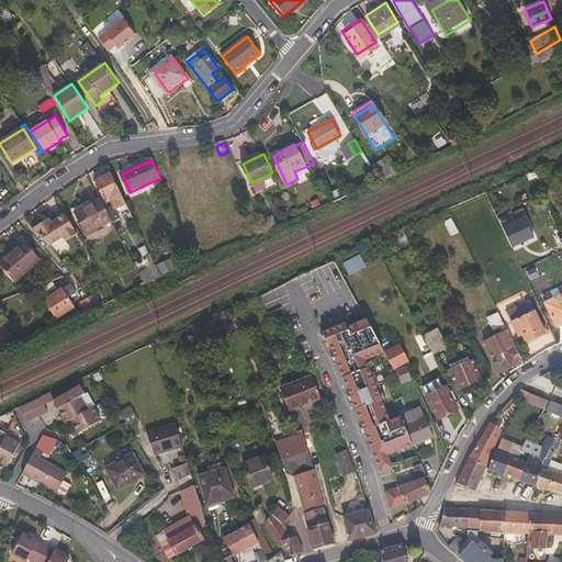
[(126,204),(112,175),(97,181),(105,199),(111,198),(116,210),(126,204)]
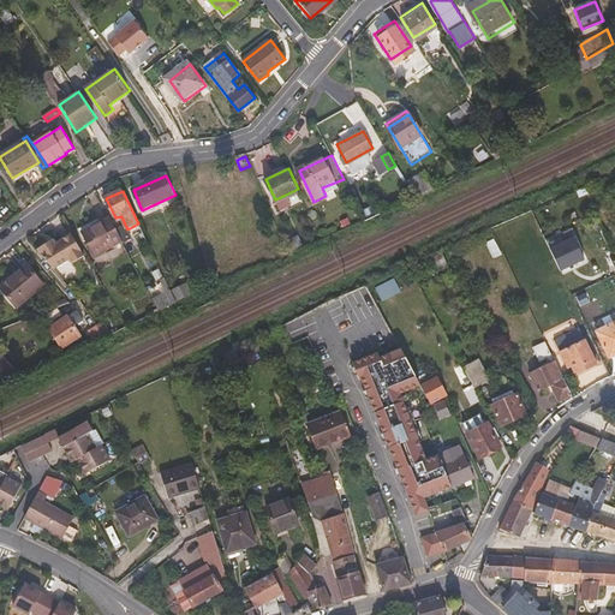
[(286,195),(275,199),(279,208),(288,203),(286,195)]
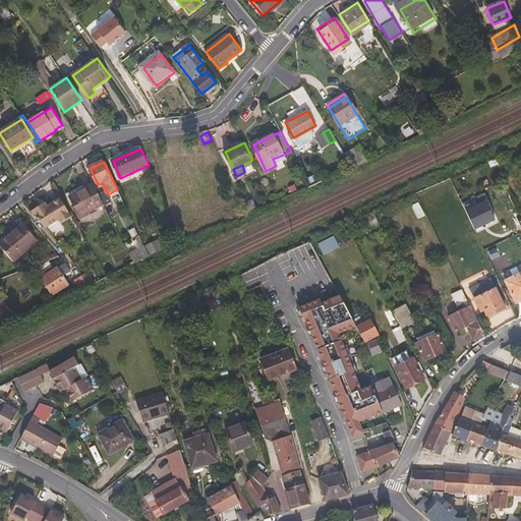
[(299,180),(303,189),(309,186),(304,177),(299,180)]
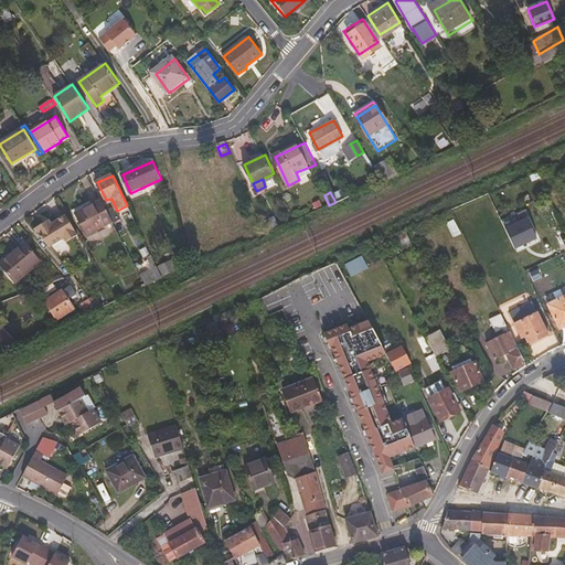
[(87,234),(112,221),(100,199),(76,213),(87,234)]
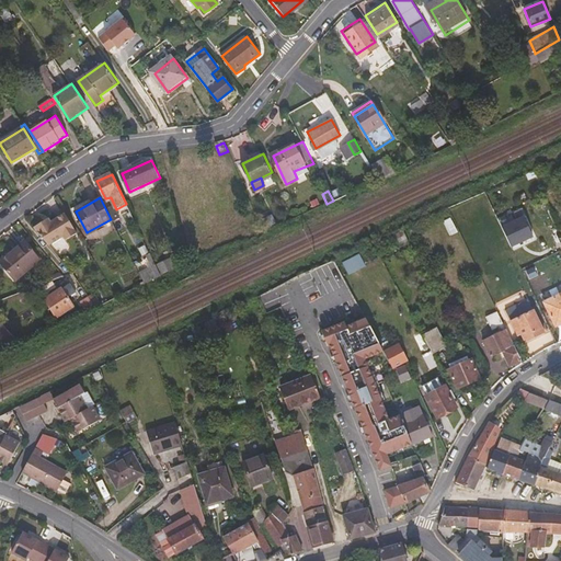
[(76,228),(64,210),(52,218),(49,216),(33,227),(47,244),(64,233),(65,236),(76,228)]
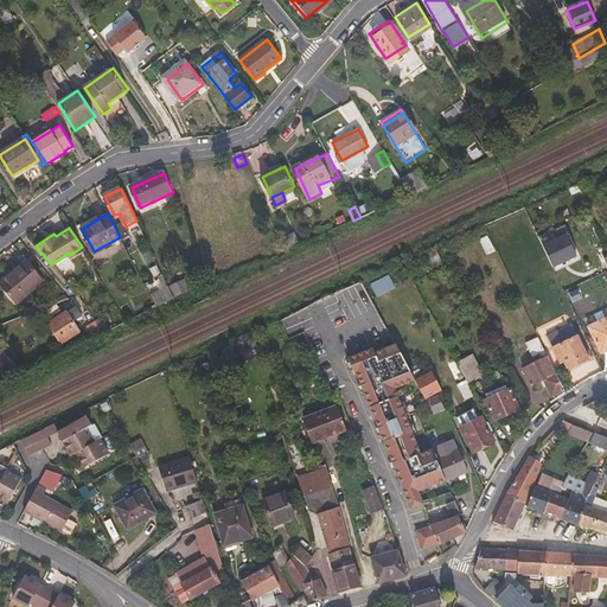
[(0,281),(16,302),(43,282),(27,261),(0,280),(0,281)]
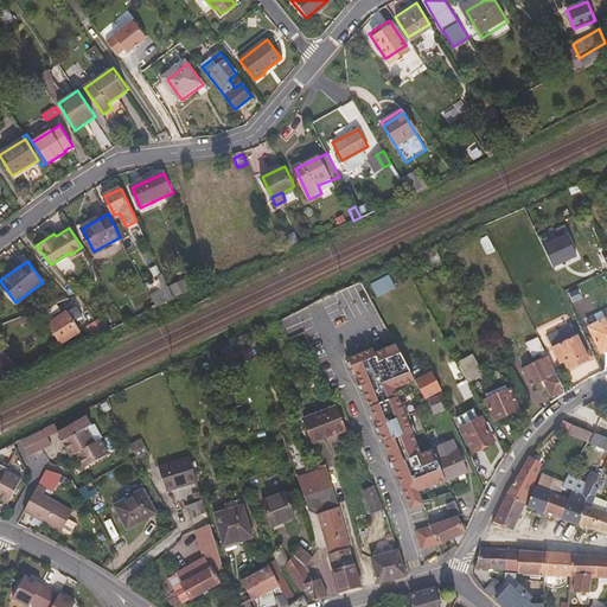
[(385,276),(370,285),(377,298),(393,289),(385,276)]
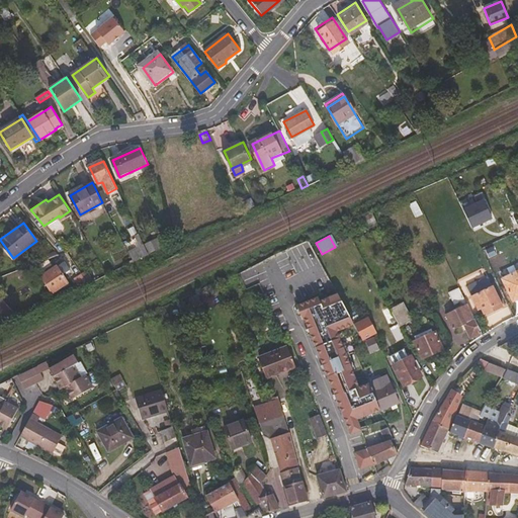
[(157,238),(143,244),(148,254),(162,247),(157,238)]
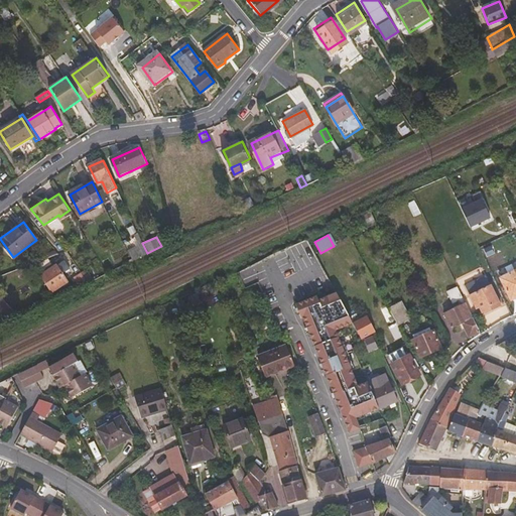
[(129,251),(133,260),(135,259),(147,254),(147,253),(142,243),(140,238),(137,239),(140,246),(129,251)]
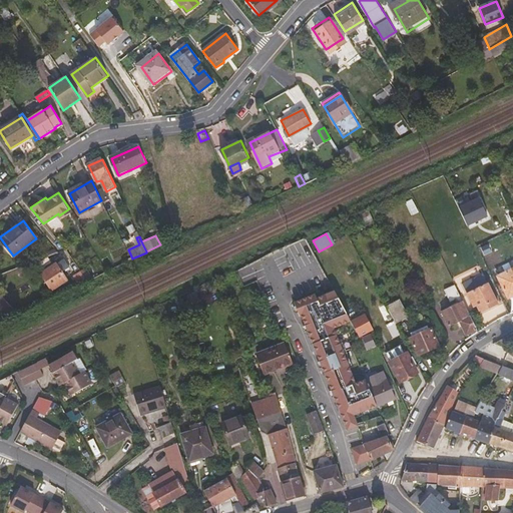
[(51,291),(69,280),(58,263),(41,274),(51,291)]
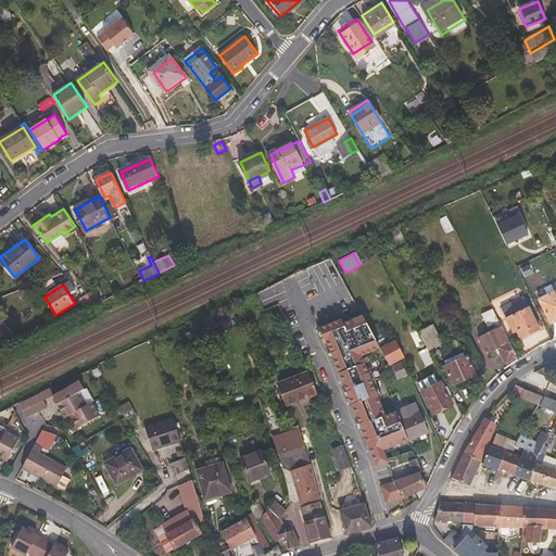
[(87,288),(83,290),(92,303),(98,300),(95,295),(93,297),(87,288)]
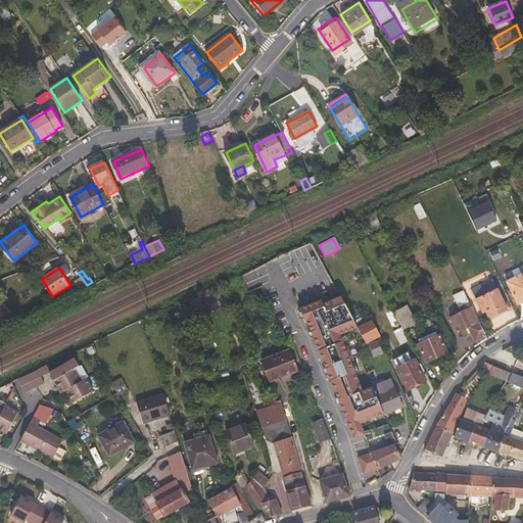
[(519,303),(522,300),(522,275),(509,282),(519,303)]
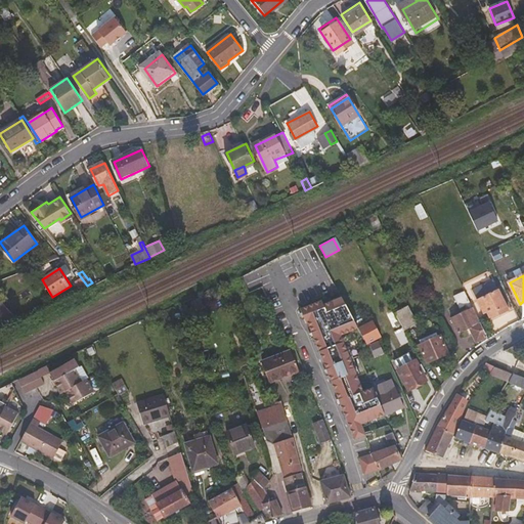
[(491,319),(509,310),(498,290),(478,300),(486,315),(488,313),(491,319)]
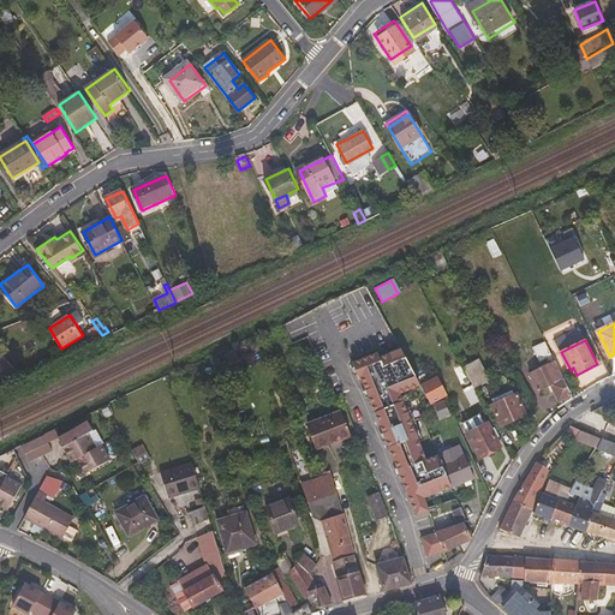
[(550,365),(556,362),(551,351),(548,345),(542,347),(544,352),(547,358),(550,365)]
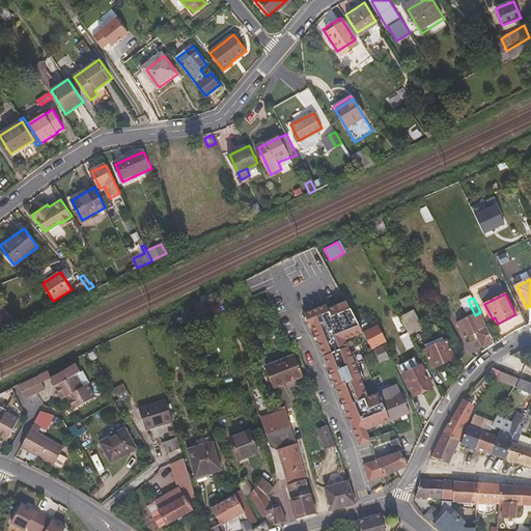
[(203,314),(216,308),(211,299),(199,305),(203,314)]
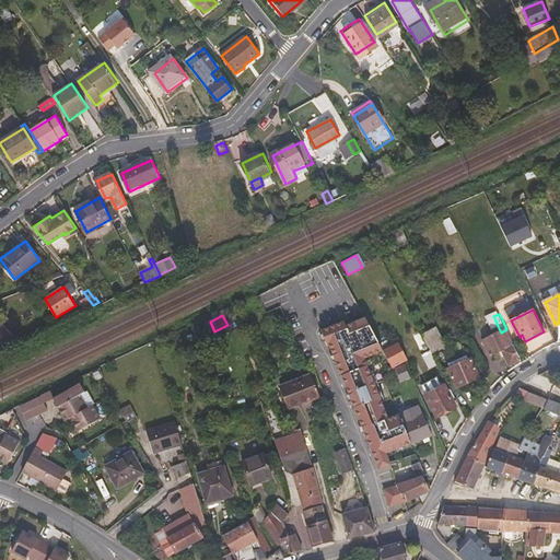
[(0,330),(8,339),(13,335),(0,321),(0,330)]
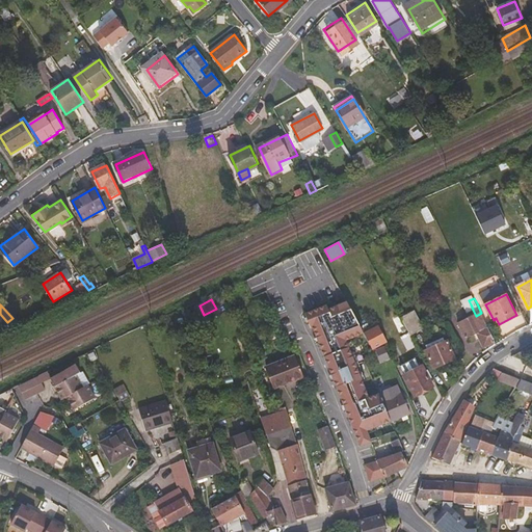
[(392,423),(392,421),(380,396),(369,400),(362,382),(366,380),(355,356),(352,357),(346,343),(365,335),(347,304),(338,309),(337,307),(328,311),(326,307),(306,315),(311,328),(313,327),(358,446),(371,442),(369,432),(392,423)]
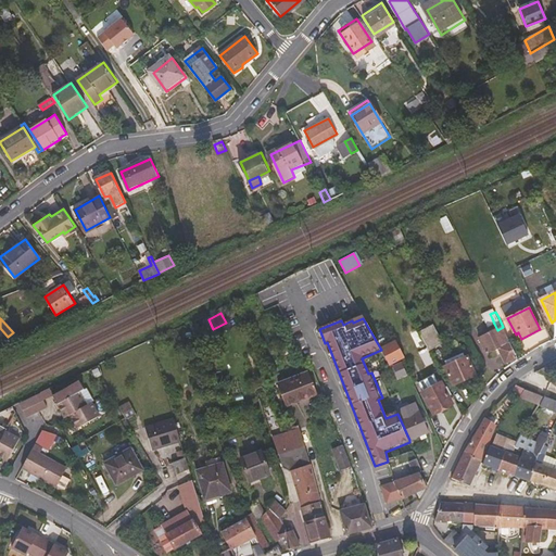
[(434,327),(420,335),(427,346),(430,353),(444,346),(434,327)]
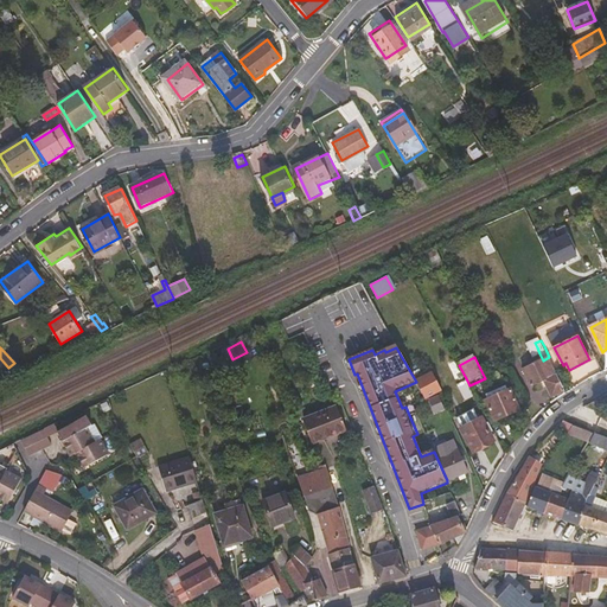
[(551,396),(564,389),(549,357),(543,360),(524,369),(531,385),(544,379),(551,396)]
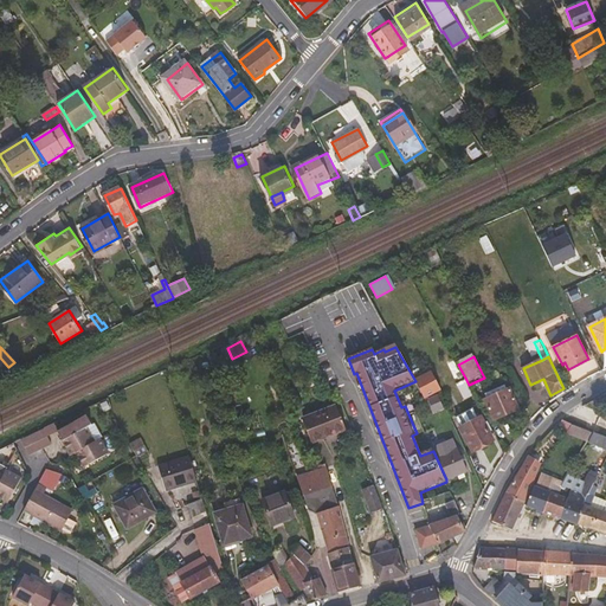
[(8,367),(18,376),(25,374),(14,362),(8,367)]
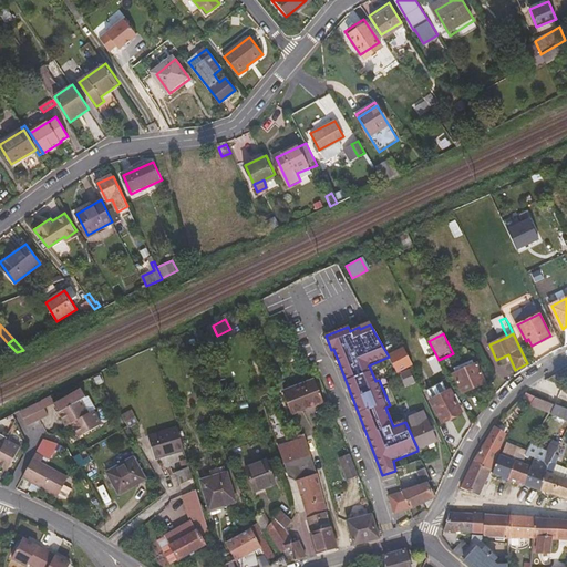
[(404,350),(390,358),(398,374),(403,372),(413,367),(404,350)]
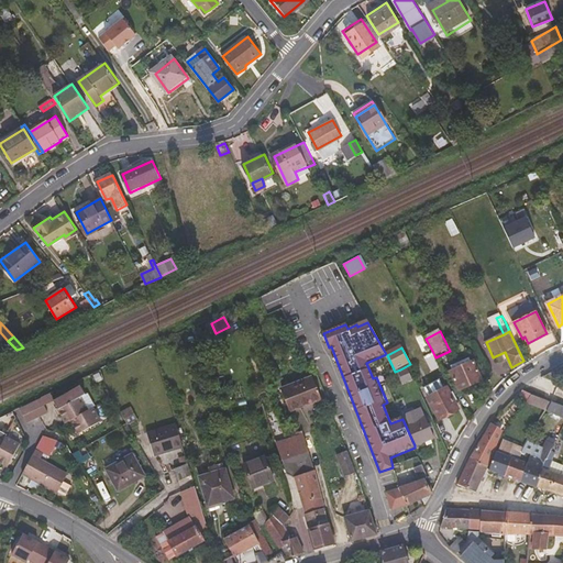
[(435,357),(432,351),(423,355),(429,364),(437,360),(435,357)]
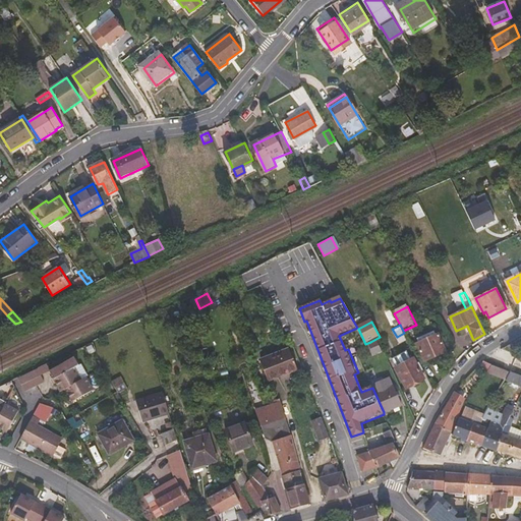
[(409,342),(404,333),(397,337),(402,347),(409,342)]
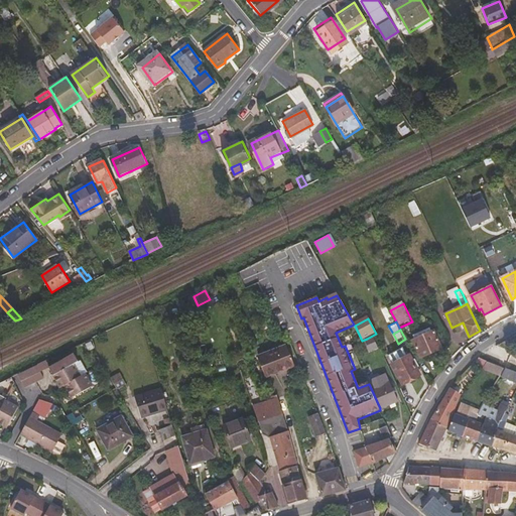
[(420,357),(441,348),(433,332),(414,341),(420,357)]
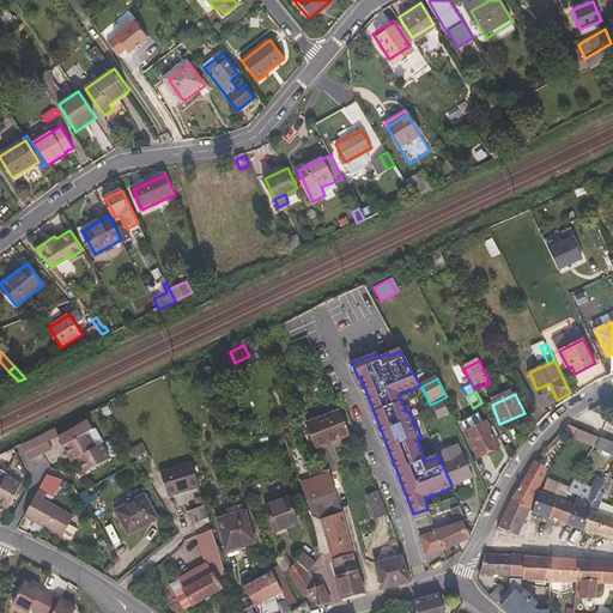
[(447,396),(436,402),(441,413),(451,408),(447,396)]
